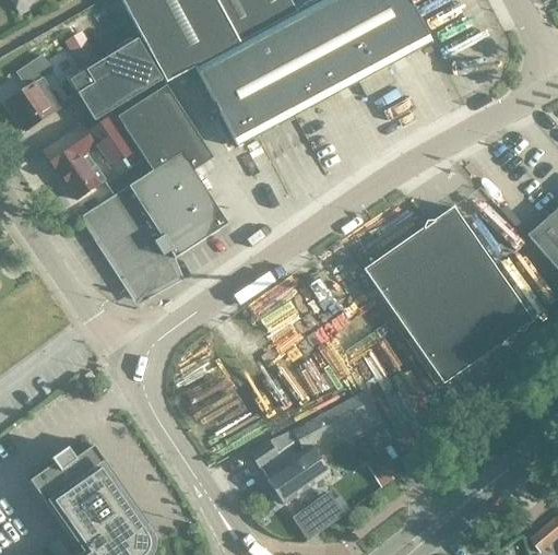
[(0,0),(0,26),(21,14),(12,0),(0,0)]
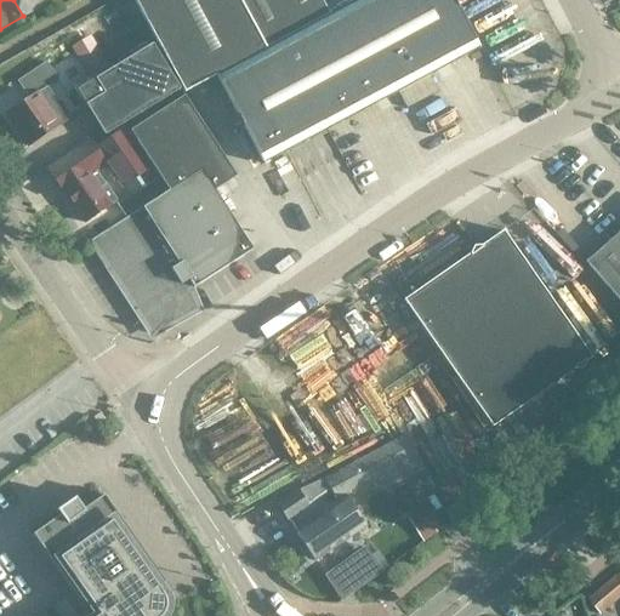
[(354,0),(331,12),(324,0),(136,0),(185,90),(217,73),(265,161),(481,46),(455,0),(354,0)]
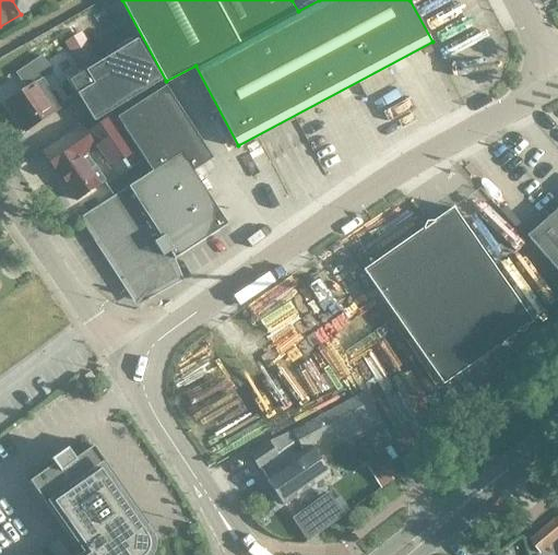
[(72,24),(80,36),(97,25),(91,13),(72,24)]
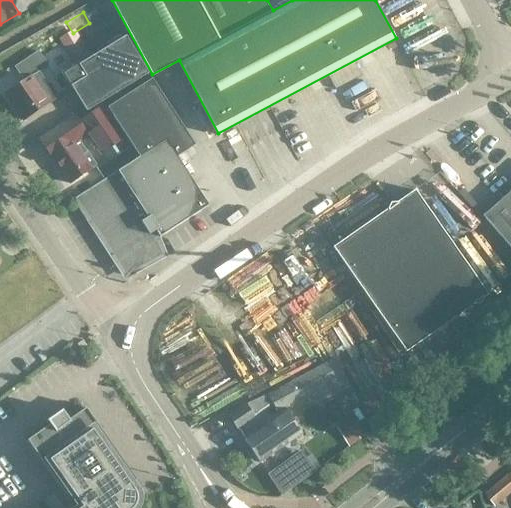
[(63,70),(85,108),(148,70),(125,33),(63,70)]
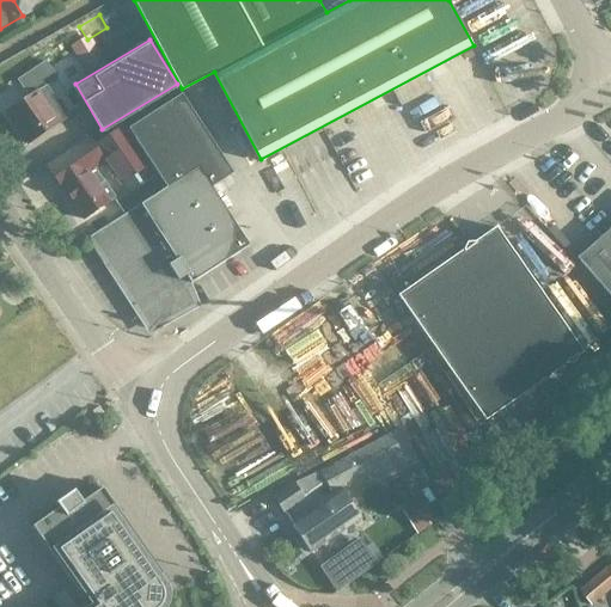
[(505,72),(538,60),(535,49),(501,61),(505,72)]
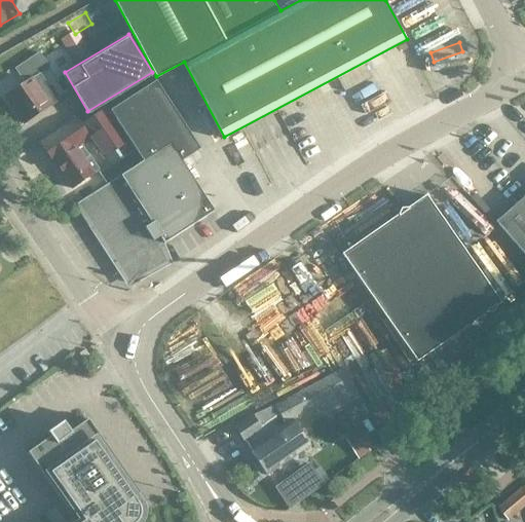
[(15,66),(25,80),(6,94),(25,120),(58,98),(60,94),(51,82),(48,82),(40,71),(50,65),(40,48),(15,66)]
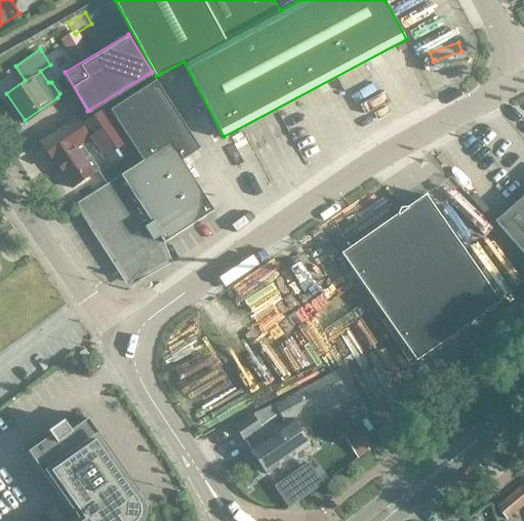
[(422,75),(433,93),(455,82),(450,73),(461,67),(455,56),(422,75)]
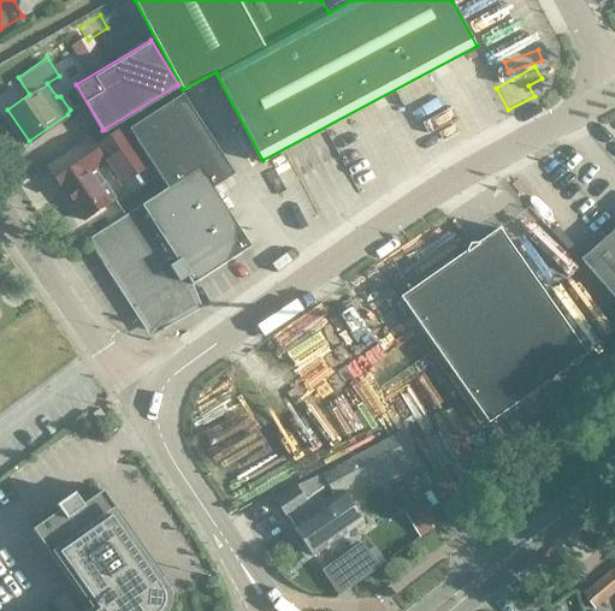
[(188,284),(252,243),(213,184),(235,171),(182,90),(128,126),(161,178),(167,187),(151,197),(142,202),(178,259),(188,284)]
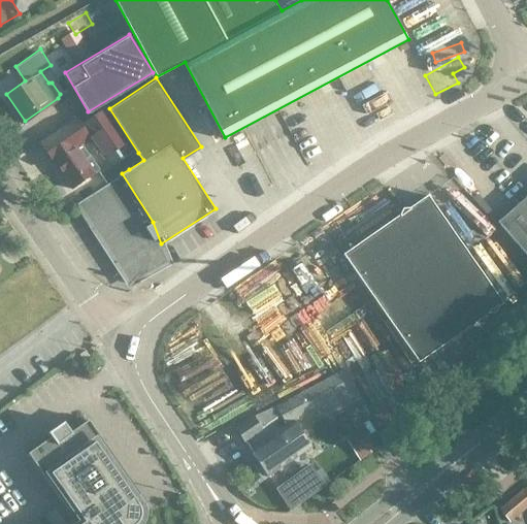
[(104,157),(129,140),(106,107),(81,124),(76,115),(40,139),(55,160),(53,161),(60,173),(63,171),(73,187),(100,169),(84,143),(92,137),(104,157)]
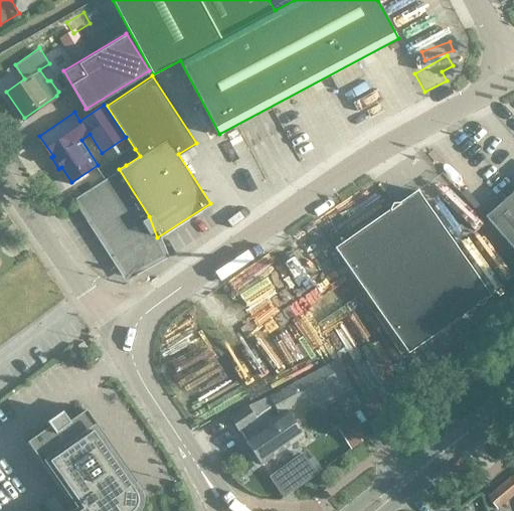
[(98,165),(106,178),(77,196),(128,274),(132,274),(163,253),(157,237),(149,216),(119,169),(126,165),(118,152),(98,165)]
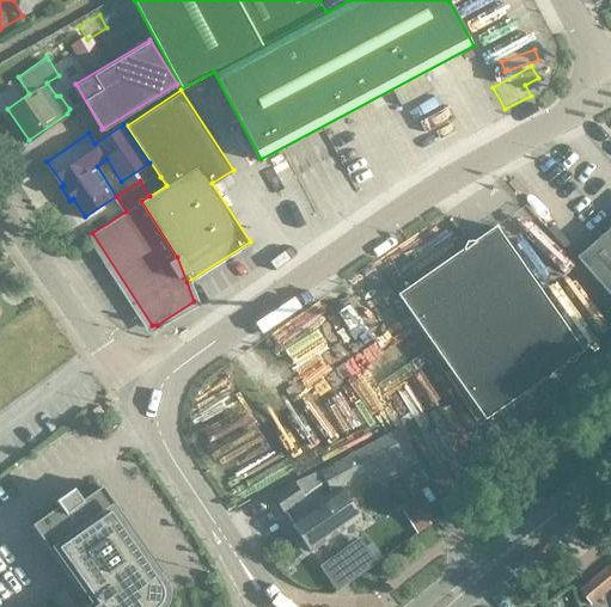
[(398,293),(483,418),(564,363),(573,361),(578,355),(582,351),(496,225),(475,239),(468,240),(464,247),(398,293)]
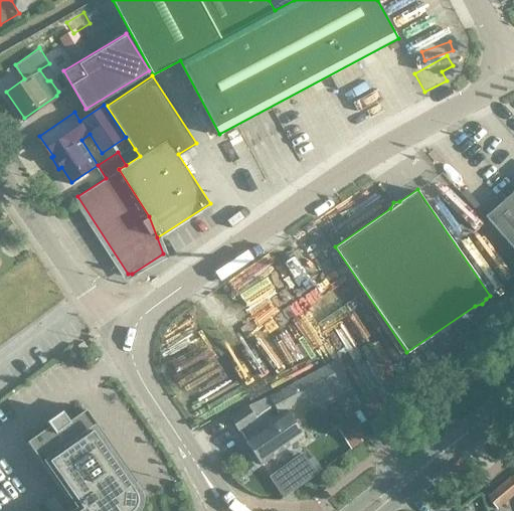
[(513,191),(486,215),(513,246),(513,191)]
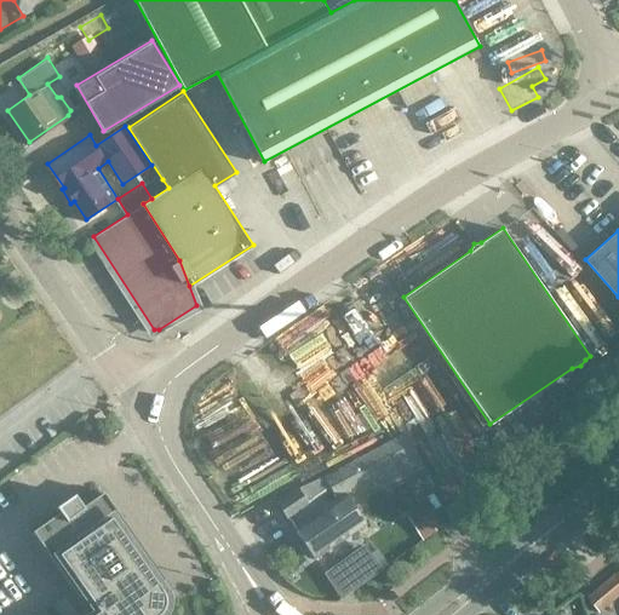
[(411,271),(411,257),(391,257),(391,269),(401,269),(401,272),(411,271)]
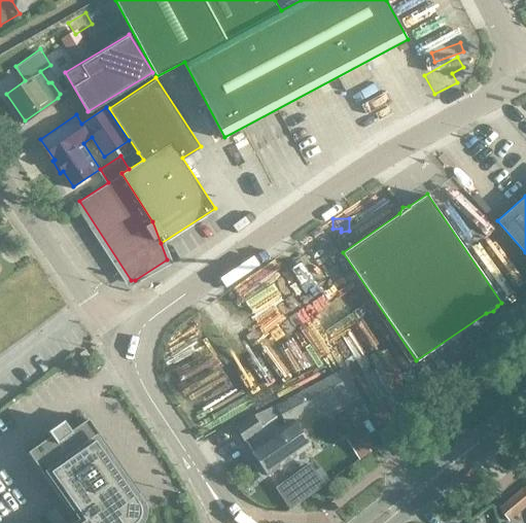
[(327,375),(278,402),(283,412),(284,414),(288,412),(291,418),(326,399),(332,410),(360,394),(345,365),(327,375)]
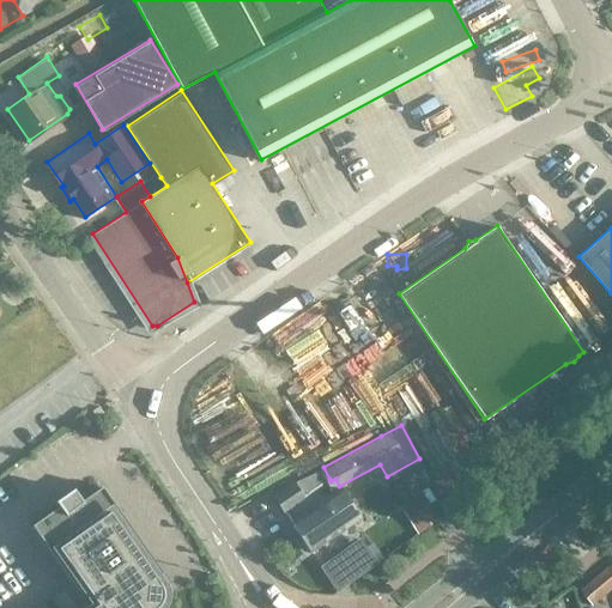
[(329,479),(323,467),(296,479),(276,494),(285,509),(307,494),(329,479)]
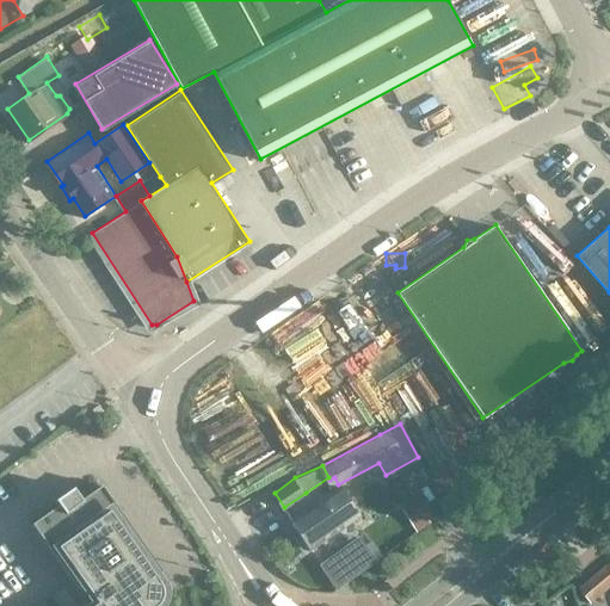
[(156,575),(164,570),(103,483),(82,498),(74,487),(56,499),(60,504),(32,523),(82,592),(62,605),(156,605),(161,601),(164,594),(164,587),(161,582),(156,575)]
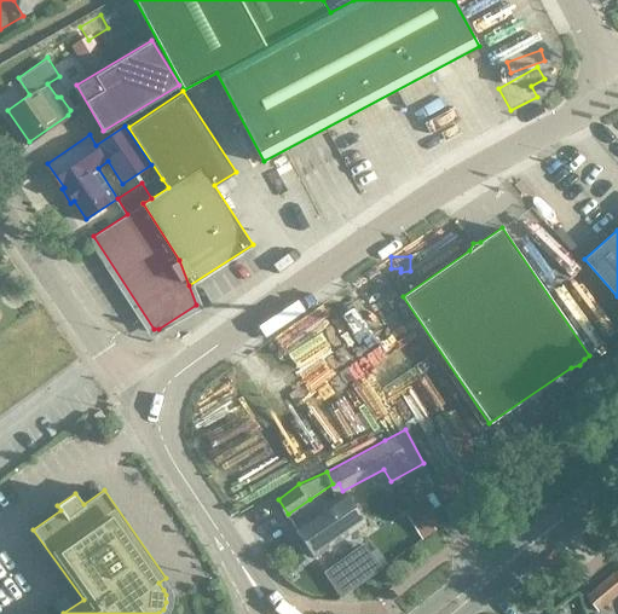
[(364,519),(345,491),(295,525),(315,552),(364,519)]
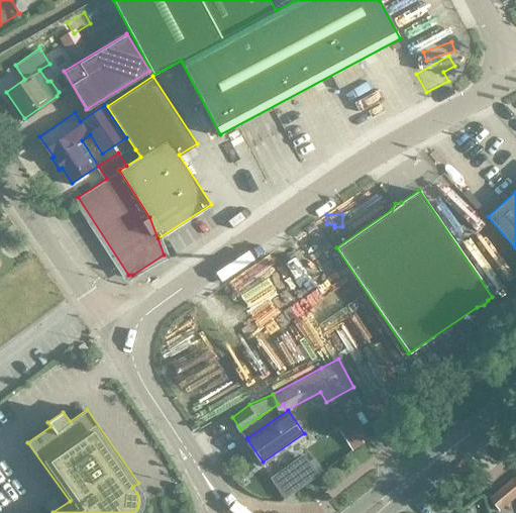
[(340,428),(348,441),(349,444),(366,434),(363,430),(355,418),(340,428)]
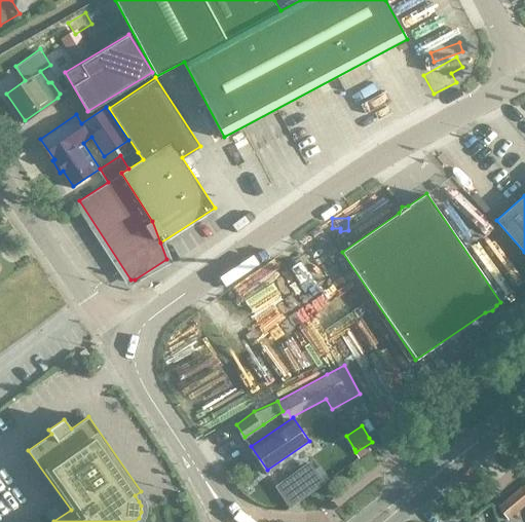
[(291,504),(325,479),(314,465),(282,490),(291,504)]
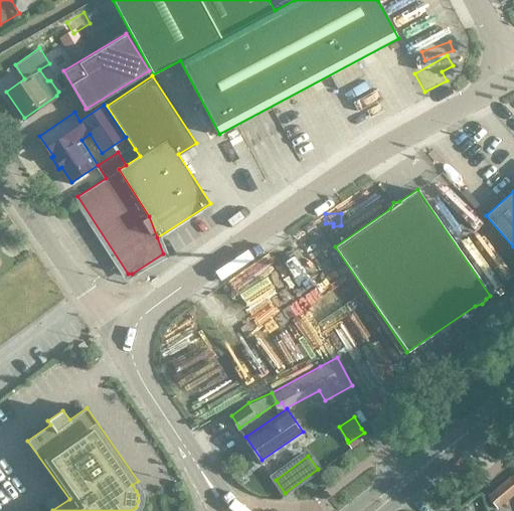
[(513,473),(487,494),(498,507),(513,492),(513,473)]
